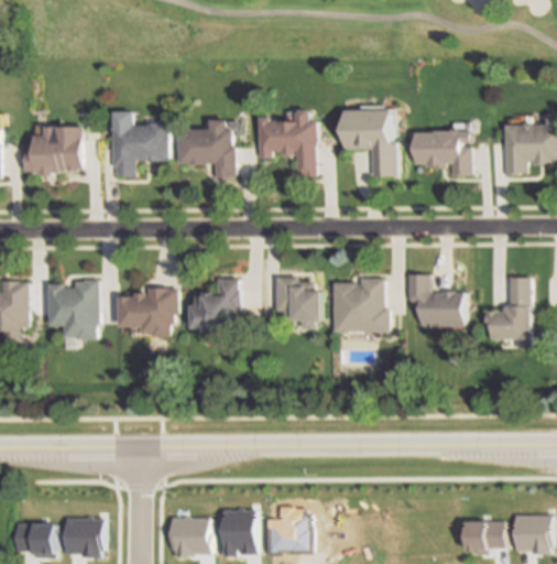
[(392,110),(392,129),(397,129),(397,176),(392,176),(371,176),(371,149),(346,149),(346,110),(392,110)]
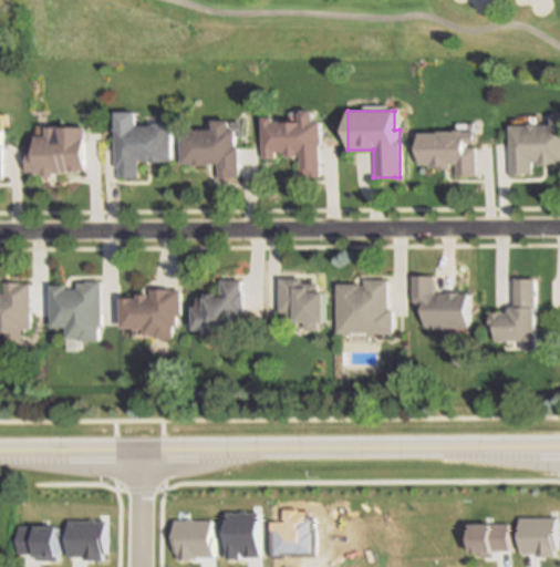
[(130,127),(148,126),(148,124),(167,124),(167,162),(157,162),(145,163),(145,162),(134,162),(134,178),(122,178),(122,177),(114,177),(114,168),(111,168),(111,113),(130,113),(130,127)]
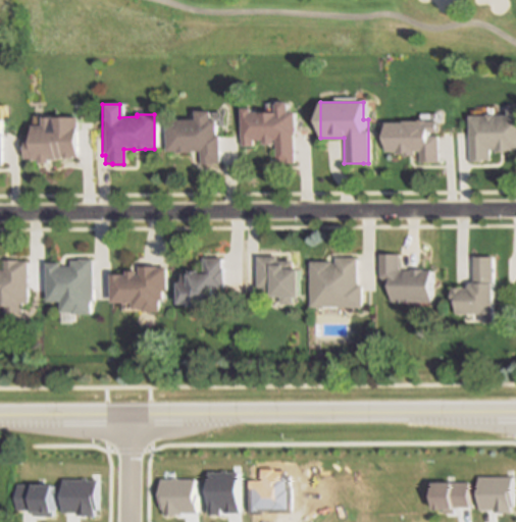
[(288,104),(288,112),(294,112),(294,135),(292,135),(292,162),(274,163),(274,139),(272,139),(272,143),(263,143),(263,139),(251,139),(251,145),(240,145),(240,139),(240,112),(240,108),(251,108),(251,112),(275,112),(275,104),(288,104)]
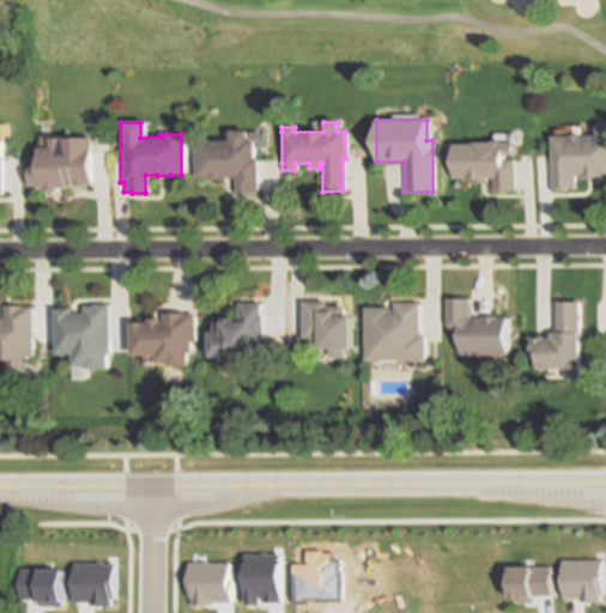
[(573,188),(551,188),(550,176),(550,137),(594,135),(594,128),(605,128),(605,176),(573,176),(573,188)]
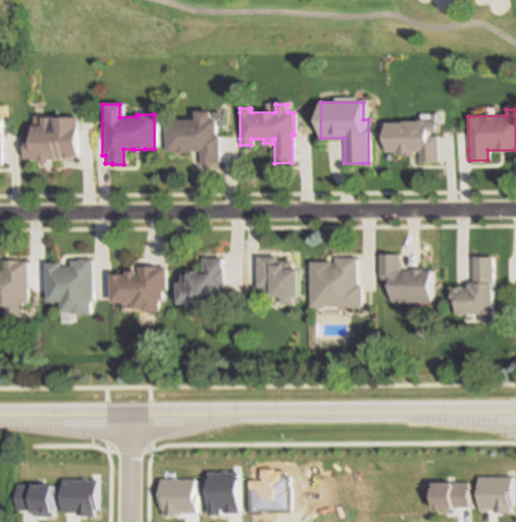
[(210,111),(210,120),(214,120),(215,135),(217,135),(217,162),(215,162),(198,163),(198,151),(165,151),(165,120),(196,120),(195,111),(210,111)]
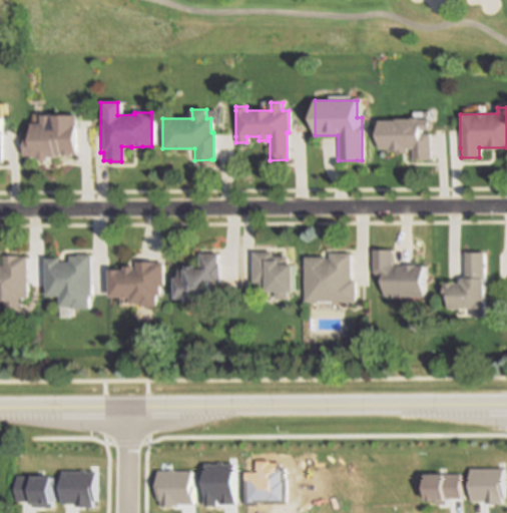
[(72,151),(72,154),(68,154),(67,156),(64,156),(60,156),(57,156),(57,154),(56,154),(56,156),(50,156),(50,157),(43,157),(44,160),(33,160),(33,157),(27,157),(27,156),(19,156),(19,138),(26,138),(26,124),(36,124),(36,115),(71,115),(71,151),(72,151)]
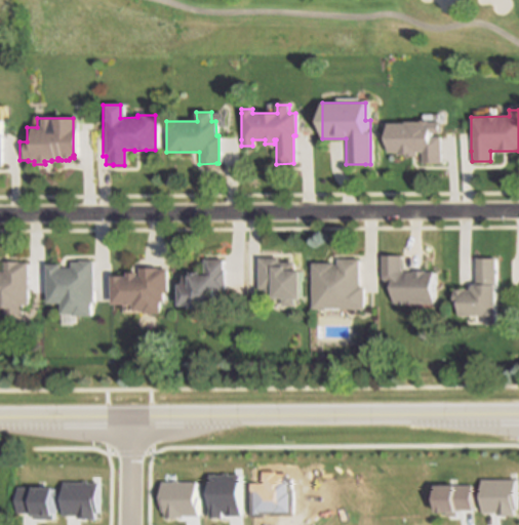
[(438,151),(438,161),(418,162),(418,152),(414,152),(414,154),(397,154),(397,152),(387,152),(387,124),(404,124),(404,122),(437,122),(437,123),(438,151)]
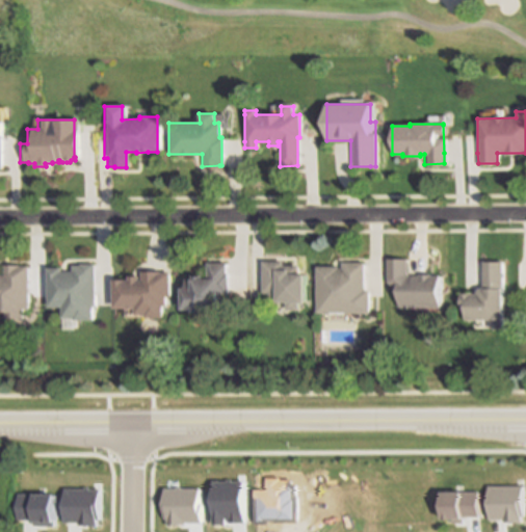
[(404,259),(404,275),(435,275),(436,307),(395,308),(395,292),(385,284),(384,260),(395,259),(404,259)]
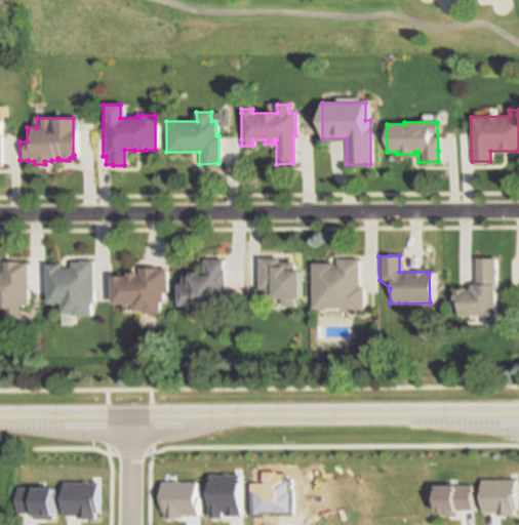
[(278,267),(283,267),(283,263),(292,263),(292,271),(302,271),(301,299),(291,299),(291,306),(280,306),(280,299),(274,299),(274,290),(256,290),(256,267),(256,258),(278,258),(278,267)]
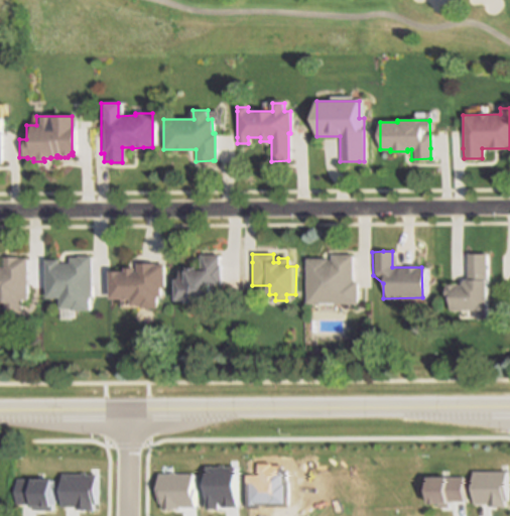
[(482,254),(483,309),(483,318),(471,318),(471,309),(463,309),(447,310),(447,300),(443,300),(443,284),(447,284),(459,284),(463,280),(463,254),(482,254)]
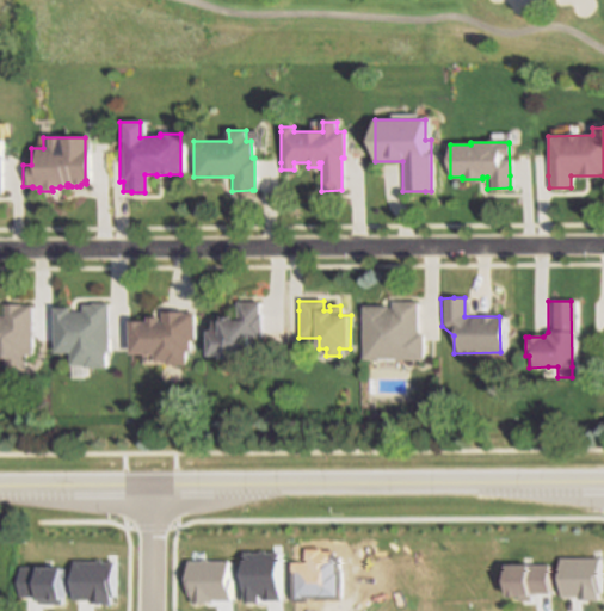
[(259,302),(259,315),(260,315),(260,334),(259,334),(253,334),(251,334),(251,356),(241,356),(241,358),(223,358),(223,356),(209,356),(209,321),(221,321),(221,316),(238,316),(238,302),(246,302),(252,302),(259,302)]
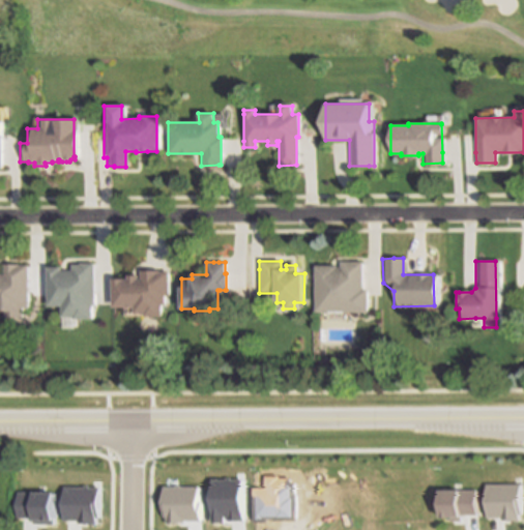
[(359,262),(359,290),(365,290),(365,311),(312,311),(312,265),(335,266),(335,267),(339,267),(339,262),(359,262)]
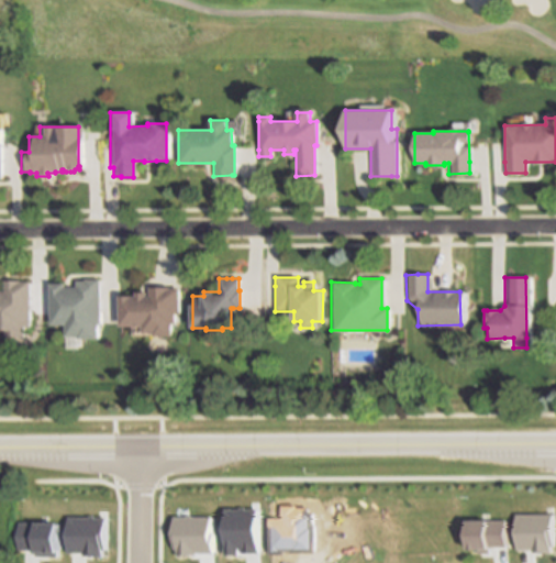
[(96,287),(96,324),(92,324),(92,335),(92,338),(75,338),(75,335),(62,337),(62,324),(48,324),(47,287),(47,284),(63,284),(63,287),(74,287),(74,280),(82,280),(82,279),(96,279),(96,280),(96,287)]
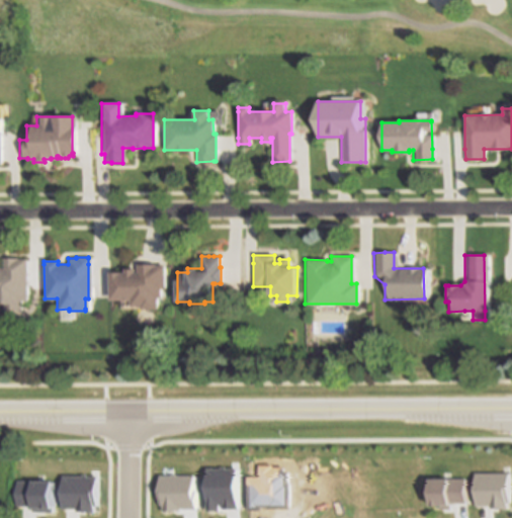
[(16,258),(16,259),(22,259),(22,268),(23,296),(23,304),(17,304),(17,309),(1,309),(1,304),(0,304),(0,268),(1,268),(1,259),(1,258),(16,258)]
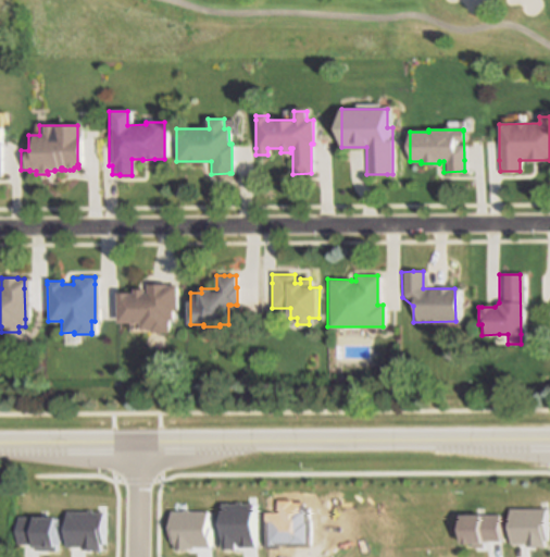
[(169,284),(169,286),(174,286),(175,292),(175,310),(171,311),(171,320),(166,321),(166,322),(166,329),(166,332),(150,332),(150,329),(139,329),(139,323),(117,324),(116,294),(133,294),(133,289),(144,289),(144,293),(146,293),(146,286),(146,285),(169,284)]
